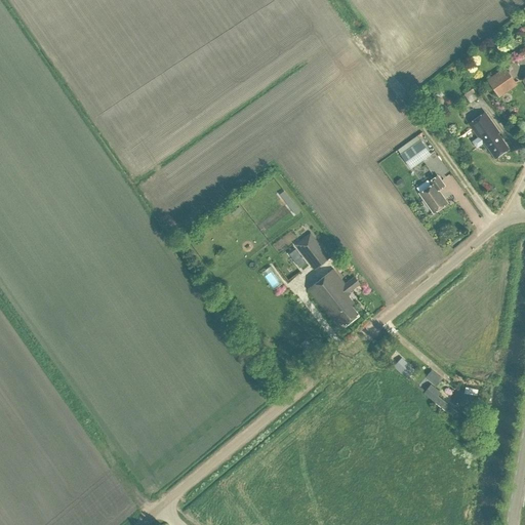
[(489,82),(498,94),(515,83),(506,70),(489,82)]
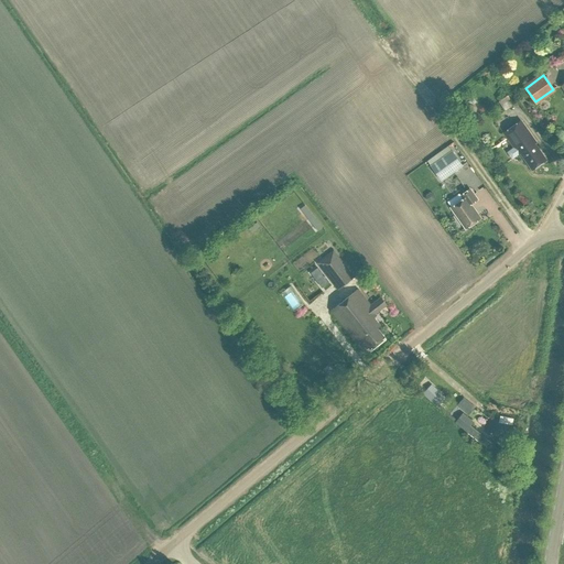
[(465,111),(472,112),(474,104),(467,101),(465,111)]
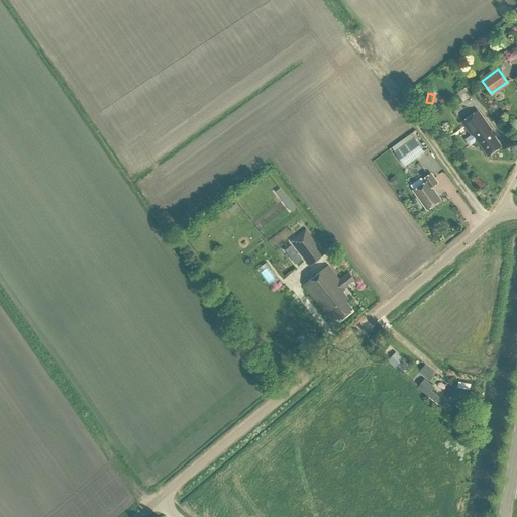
[(477,140),(488,156),(501,146),(490,131),(492,130),(478,110),(461,121),(471,134),(464,139),(470,145),(476,141),(477,140)]
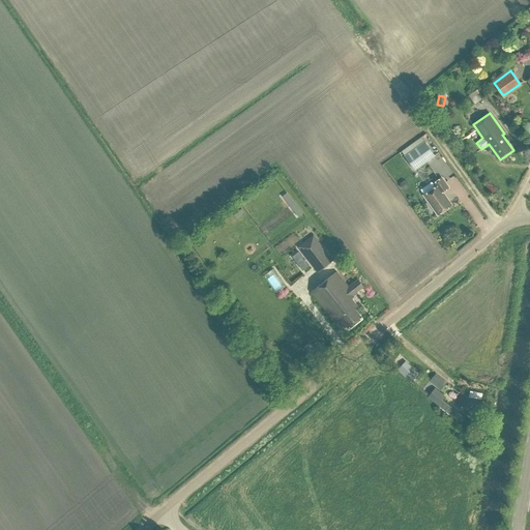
[(424,141),(405,156),(414,170),(435,155),(424,141)]
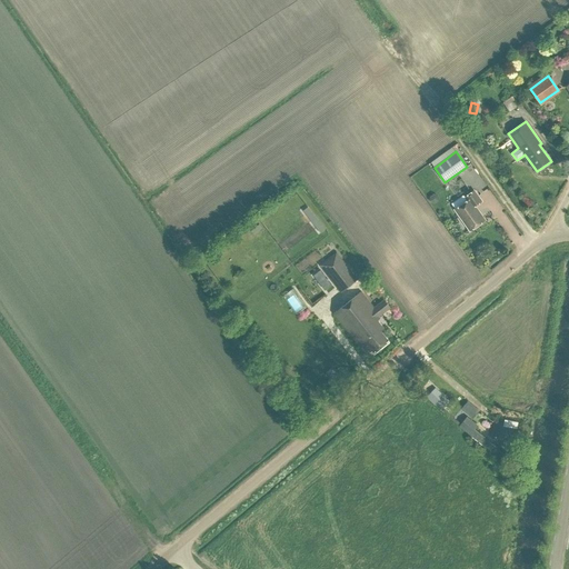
[(463,195),(453,201),(458,207),(455,209),(470,230),(485,220),(475,206),(481,201),(473,190),(465,197),(463,195)]
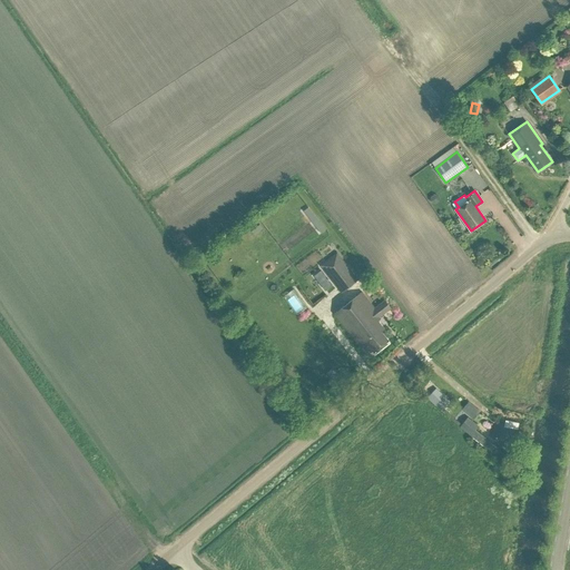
[(322,233),(326,229),(308,207),(304,210),(322,233)]
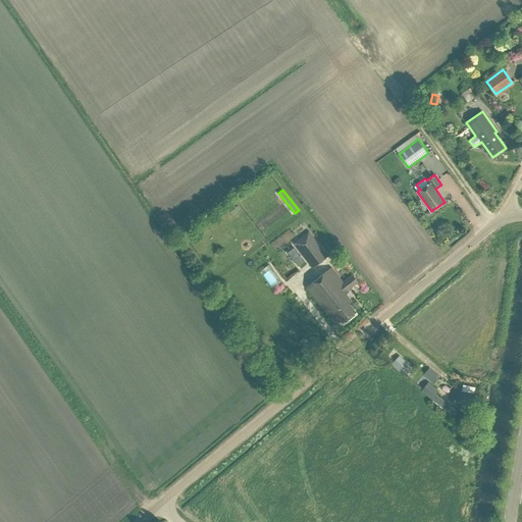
[(309,231),(293,244),(312,268),(327,257),(309,231)]
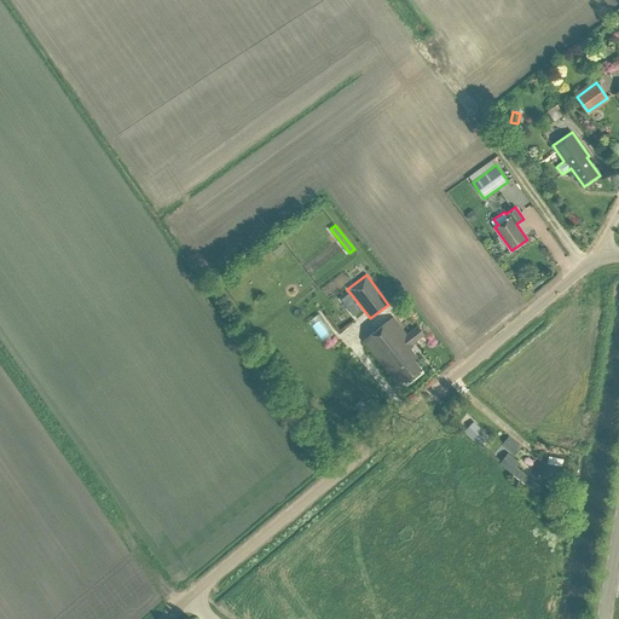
[(307,322),(322,340),(333,331),(318,313),(307,322)]
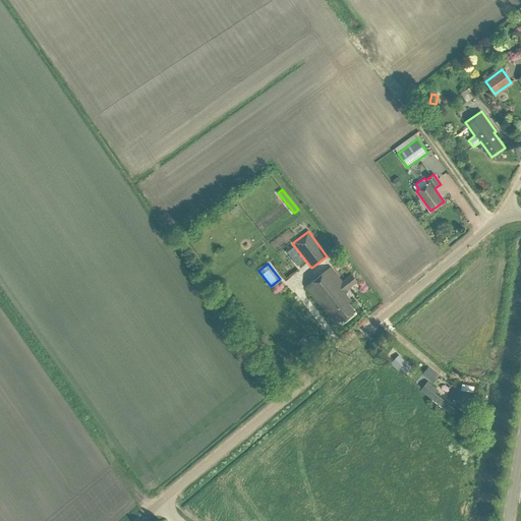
[(313,280),(305,286),(335,324),(341,320),(343,323),(355,312),(348,302),(351,300),(345,293),(347,291),(345,290),(356,281),(352,275),(343,282),(331,267),(313,280)]
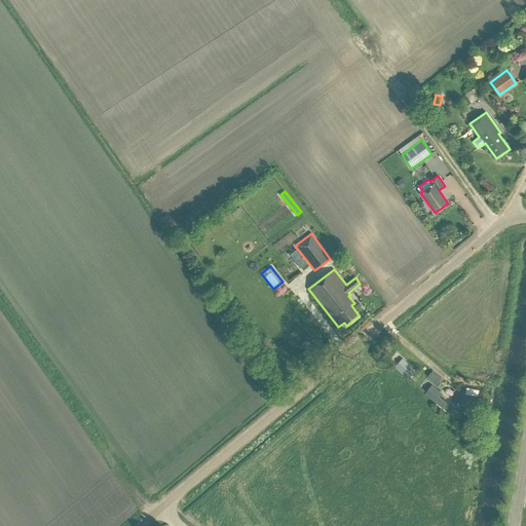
[(431,382),(438,375),(433,371),(426,378),(431,382)]
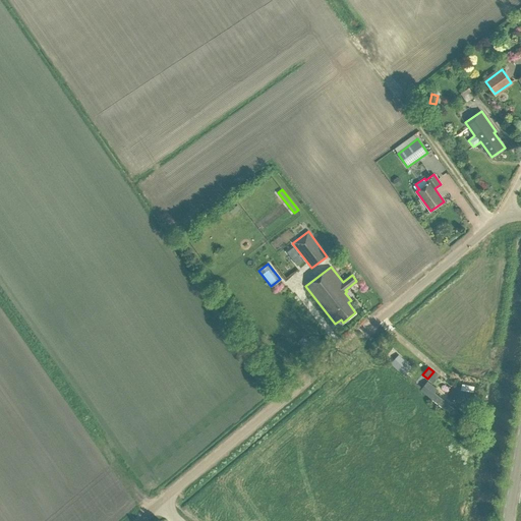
[(438,390),(427,382),(420,390),(430,398),(438,390)]
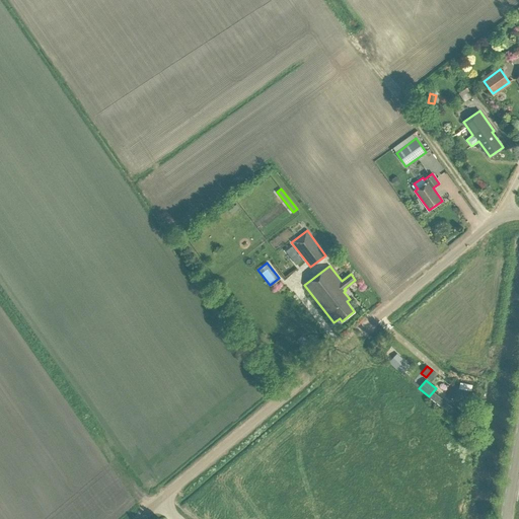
[(451,384),(448,398),(470,403),(472,391),(471,391),(472,384),(460,382),(460,386),(451,384)]
